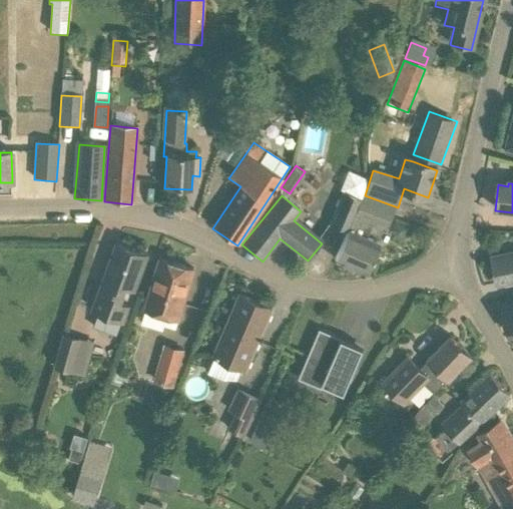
[(360,201),(344,195),(331,226),(348,233),(360,201)]
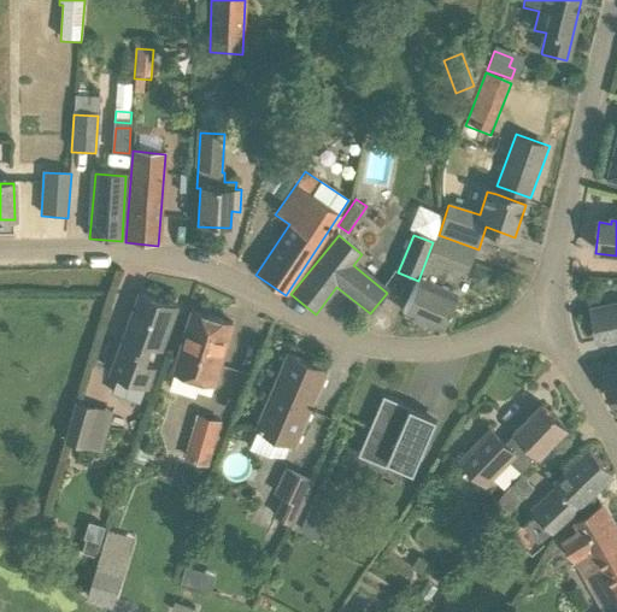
[(429,282),(435,268),(463,280),(475,252),(439,235),(415,288),(403,315),(440,331),(457,294),(429,282)]
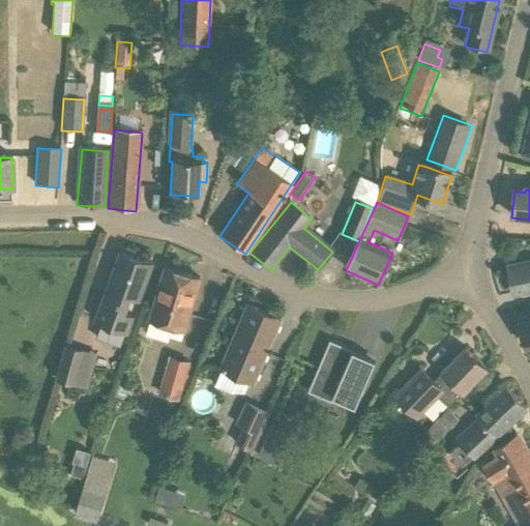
[(421,238),(409,233),(406,240),(409,247),(416,251),(421,238)]
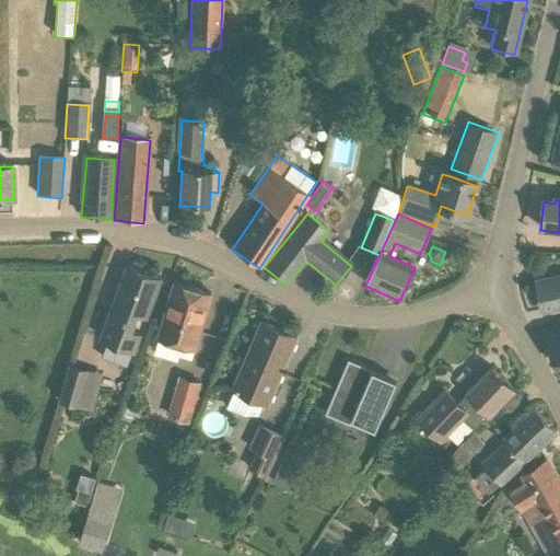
[(130,313),(148,319),(161,280),(129,268),(102,340),(135,352),(141,336),(124,329),(130,313)]
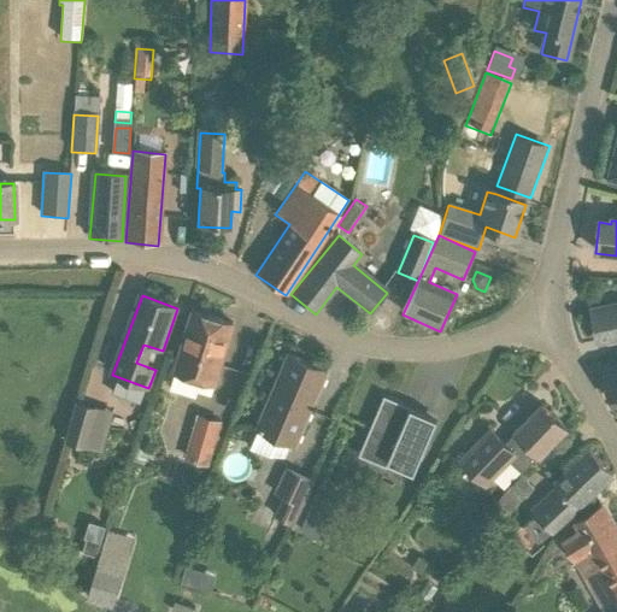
[(616,307),(592,312),(598,345),(616,341),(616,307)]
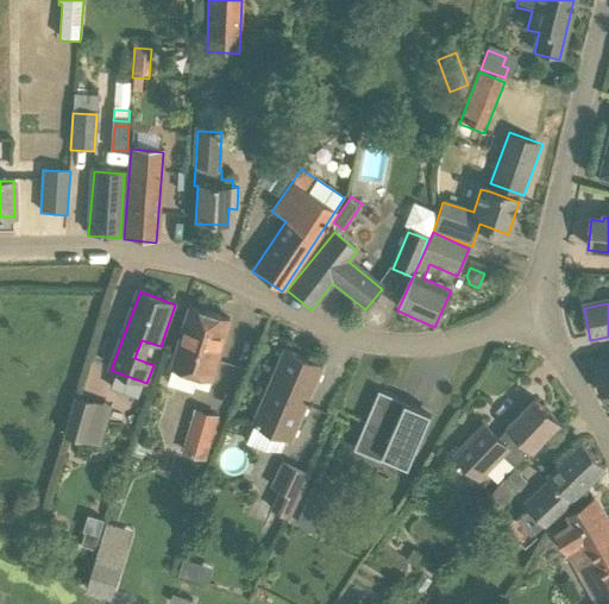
[(231,321),(192,309),(174,369),(213,381),(231,321)]
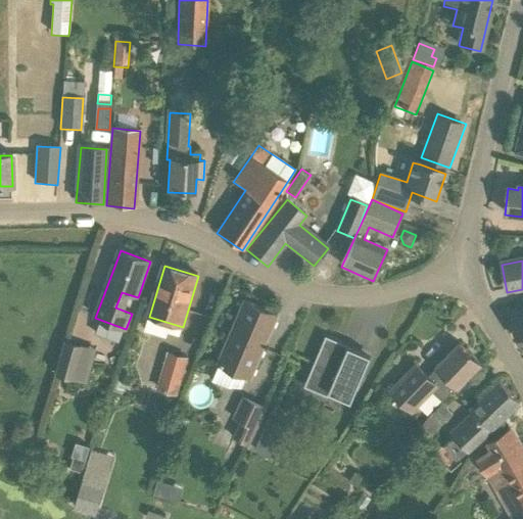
[(278,317),(245,303),(236,326),(218,366),(220,366),(214,382),(229,389),(243,388),(248,378),(251,379),(278,317)]
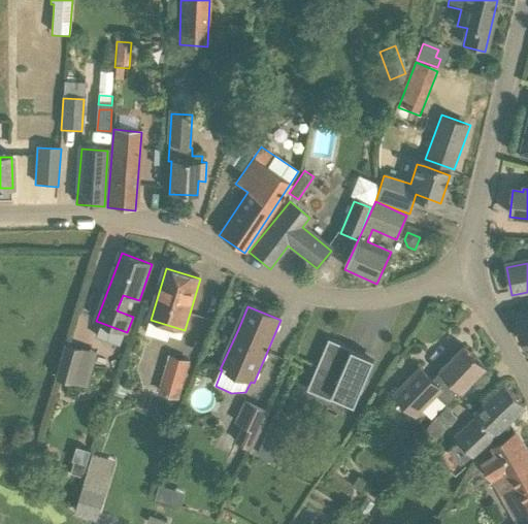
[(527,313),(516,316),(523,345),(527,342),(527,313)]
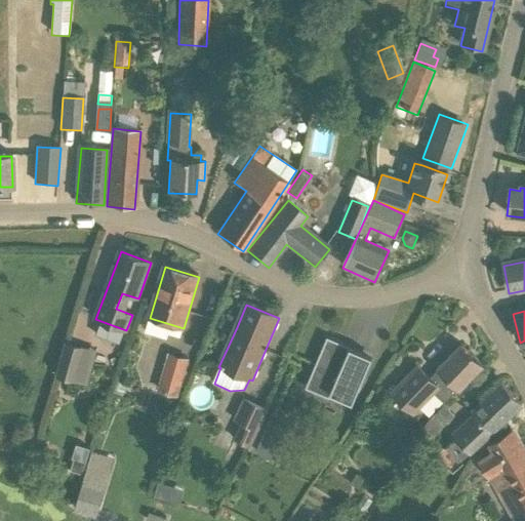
[(306,390),(328,399),(329,400),(331,396),(353,404),(371,361),(372,358),(327,338),(306,390)]
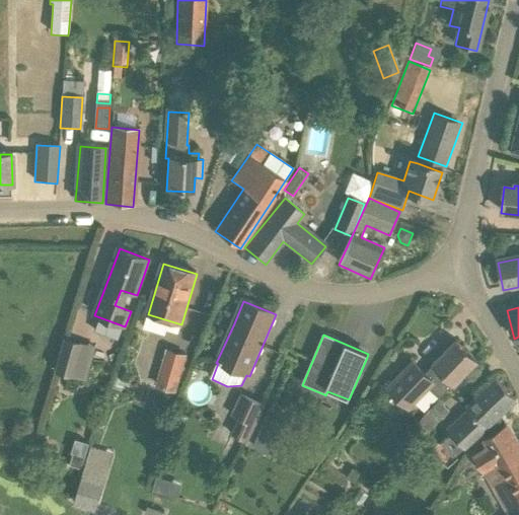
[(93,350),(67,342),(57,371),(83,379),(93,350)]
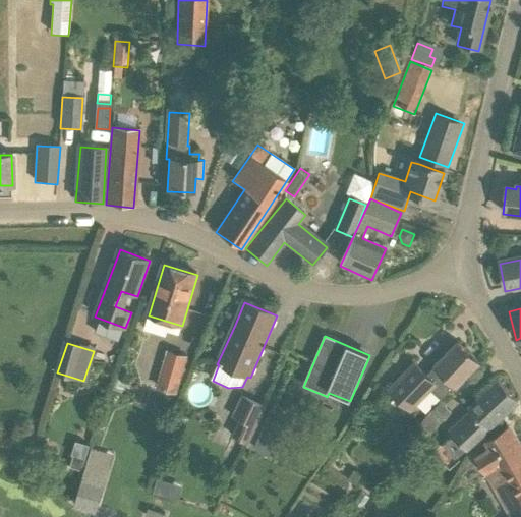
[(478,363),(458,344),(427,376),(416,365),(390,391),(410,411),(430,391),(441,403),(478,363)]
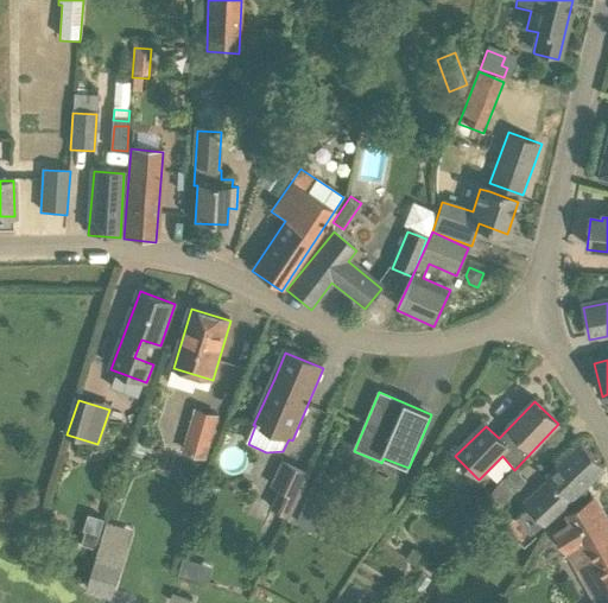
[(217,419),(196,412),(184,452),(206,458),(217,419)]
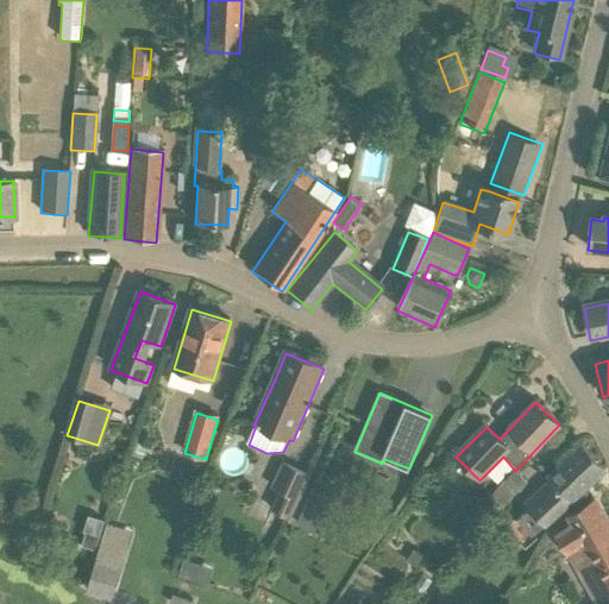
[(607,471),(583,445),(547,479),(554,488),(518,523),(533,540),(546,527),(607,471)]
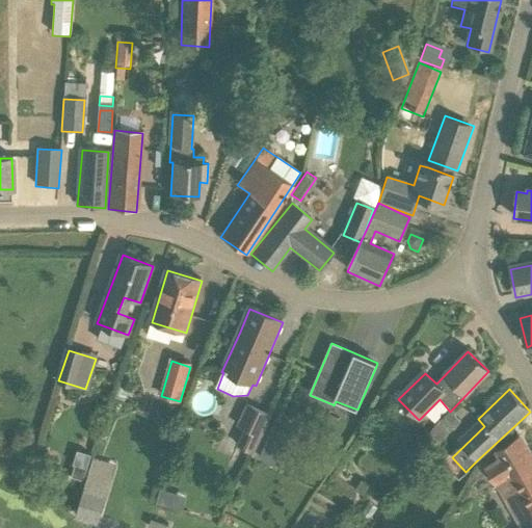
[(130,393),(120,390),(115,401),(125,405),(130,393)]
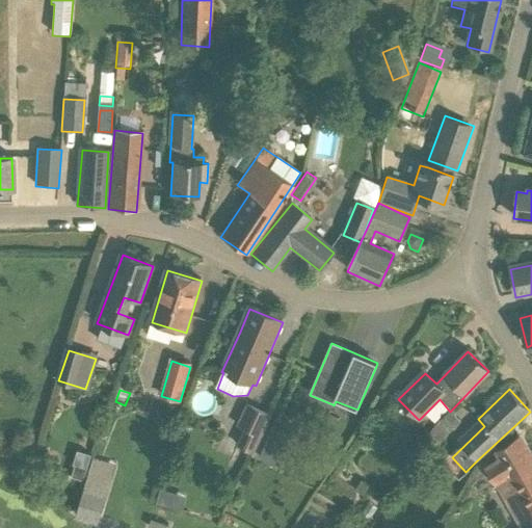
[(461,423),(450,412),(430,434),(440,443),(461,423)]
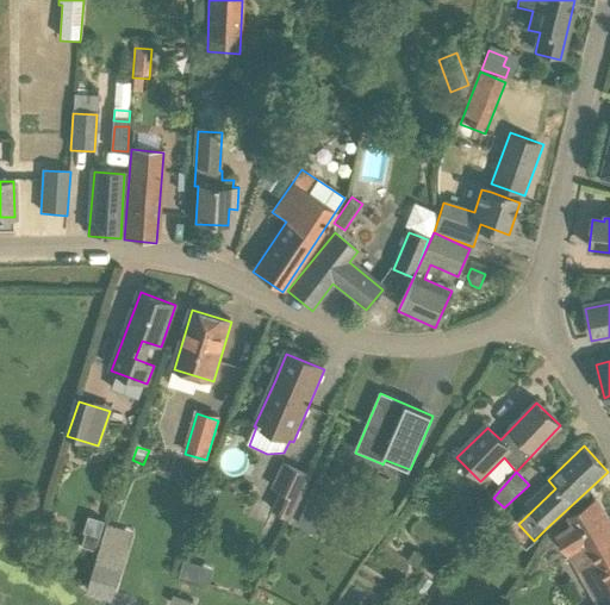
[(299,498),(281,490),(272,511),(290,519),(299,498)]
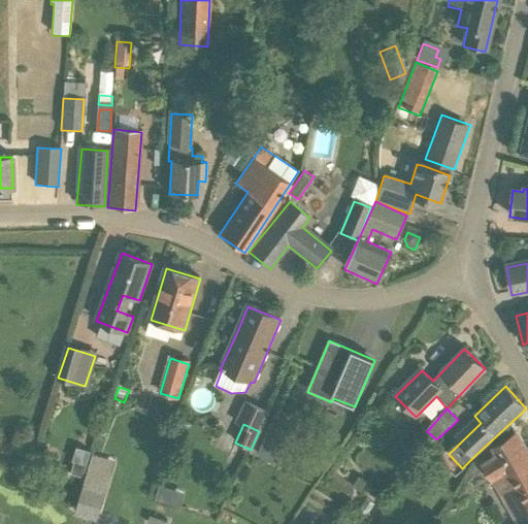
[(256,453),(268,458),(276,438),(265,433),(256,453)]
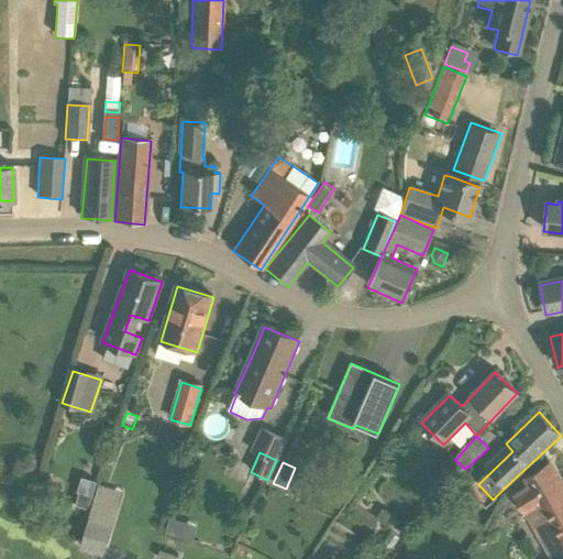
[(562,558),(562,490),(549,466),(525,480),(530,489),(516,497),(551,558),(562,558)]
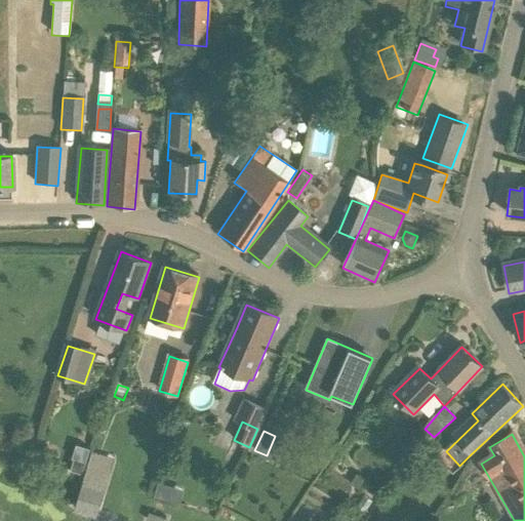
[(86,466),(75,462),(71,473),(83,477),(86,466)]
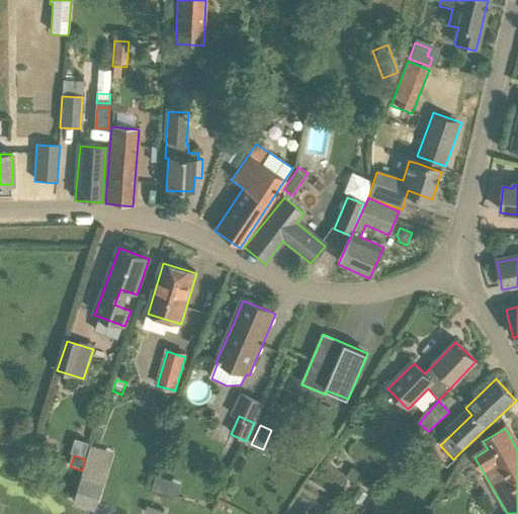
[(104,480),(83,472),(74,503),(94,511),(104,480)]
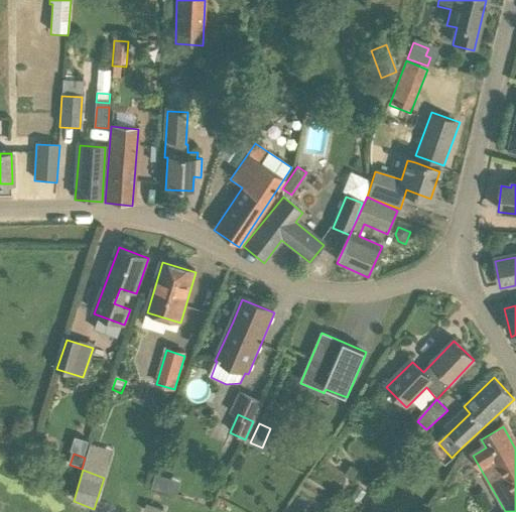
[(169,481),(156,477),(152,491),(165,494),(169,481)]
